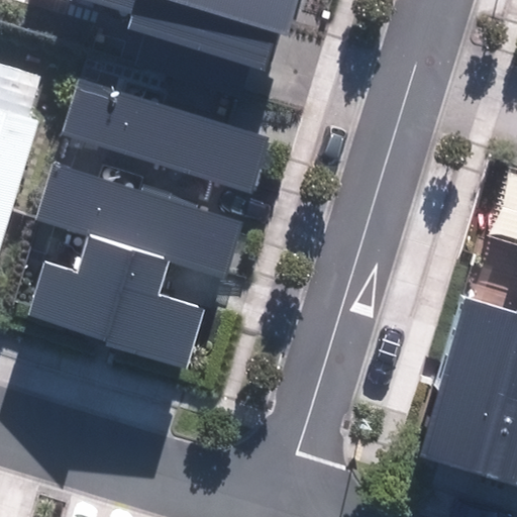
[(133,29),(268,70),(279,32),(292,35),(302,0),(80,0),(137,16),(133,29)]
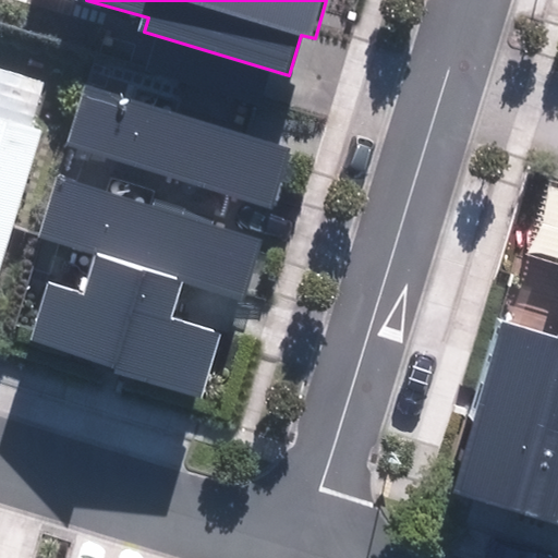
[(274,216),(298,142),(88,73),(64,148),(274,216)]
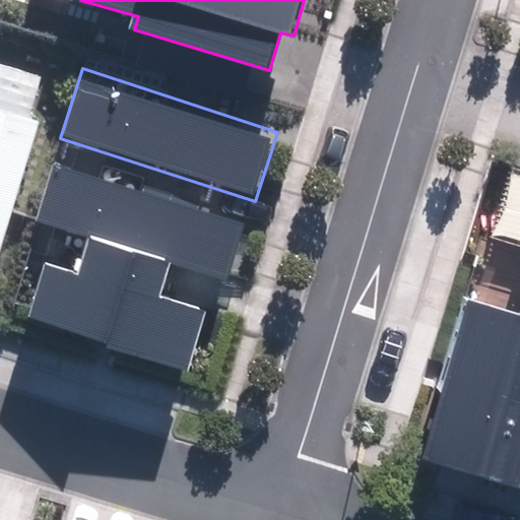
[(0,251),(41,118),(0,106),(0,251)]
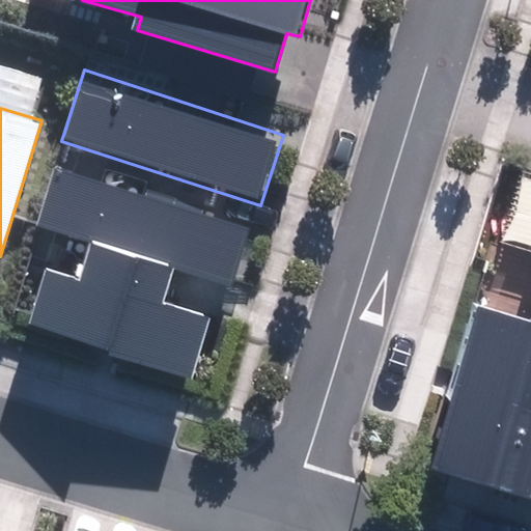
[(174,268),(232,286),(252,225),(57,164),(37,225),(92,242),(174,268)]
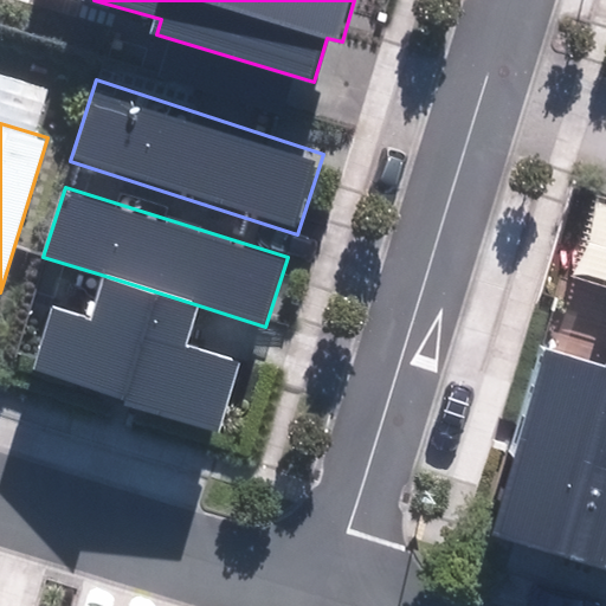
[(105,276),(94,315),(55,303),(31,380),(214,438),(238,361),(186,345),(199,305),(105,276)]
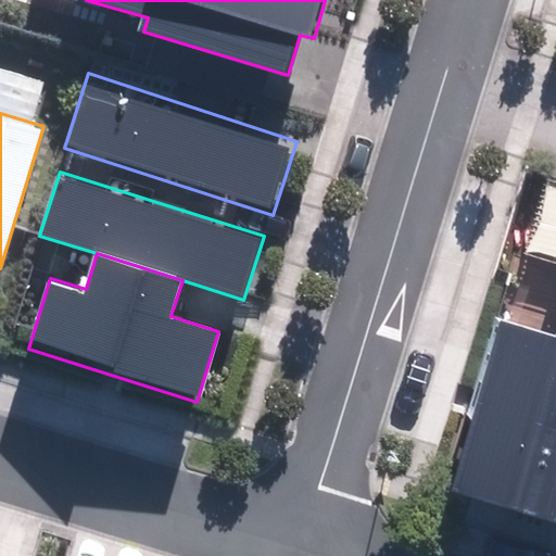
[(525,509),(555,404),(555,337),(503,321),(452,488),(525,509)]
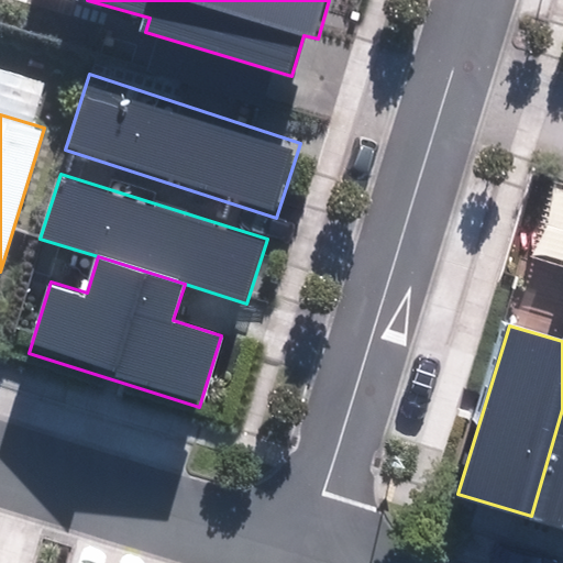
[(562,409),(531,516),(562,526),(562,409)]
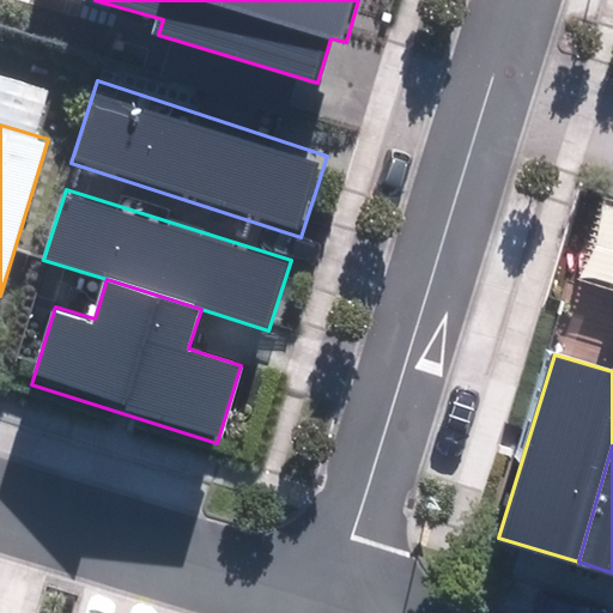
All buildings are outlined.
